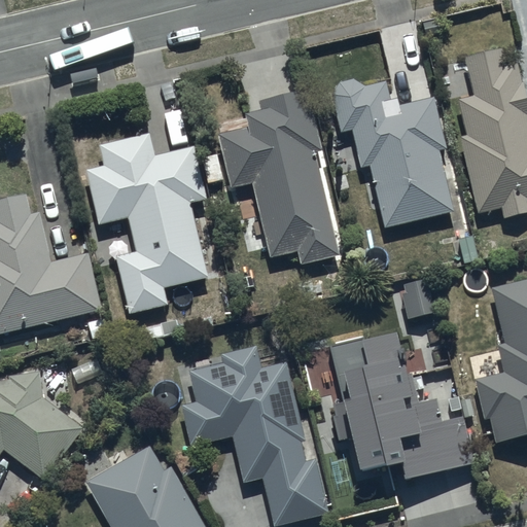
[(501,45),(463,55),(472,94),(457,97),(465,133),(458,134),(471,191),(467,192),(470,206),(475,205),(477,211),(500,206),(502,216),(526,210),(526,102),(517,61),(505,63),(501,45)]
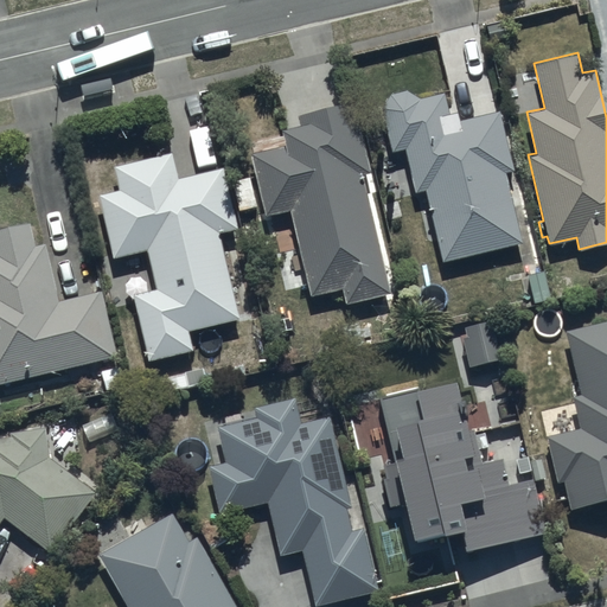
[(443,260),(522,240),(504,171),(515,168),(498,108),(460,119),(458,110),(448,113),(443,91),(420,97),(404,89),(390,93),(382,107),(393,149),(403,147),(415,190),(422,189),(426,187),(443,260)]
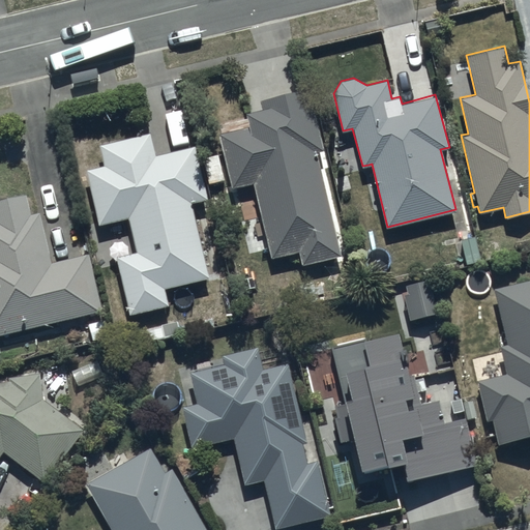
[(341,254),(315,150),(323,148),(307,87),(260,99),(262,108),(245,112),(248,125),(218,134),(232,186),(253,181),(266,234),(253,237),(259,259),(298,249),(301,264),(341,254)]
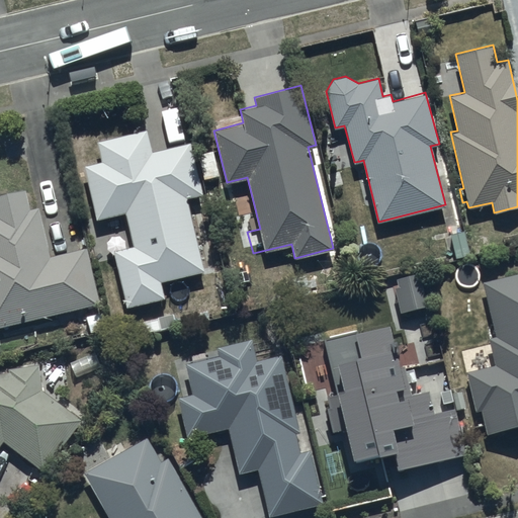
[(148,128),(97,140),(101,161),(84,165),(96,218),(125,211),(133,244),(113,249),(125,306),(163,297),(160,280),(202,270),(186,196),(201,193),(190,142),(152,150),(148,128)]
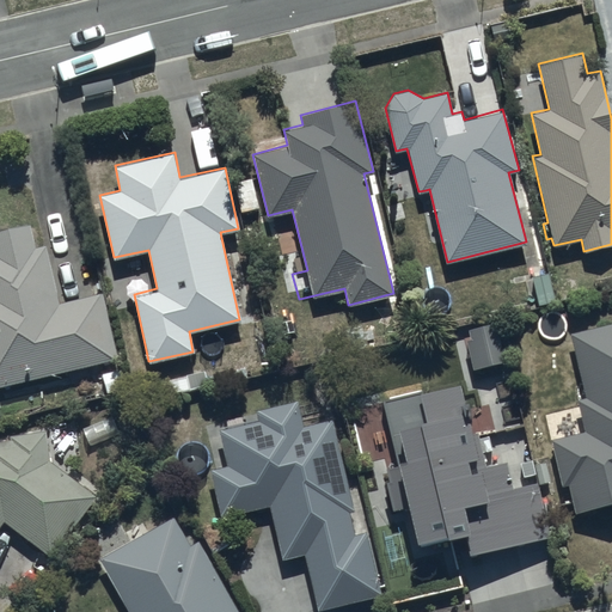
[(0,384),(117,357),(102,291),(59,301),(46,244),(35,246),(30,222),(0,228),(0,384)]
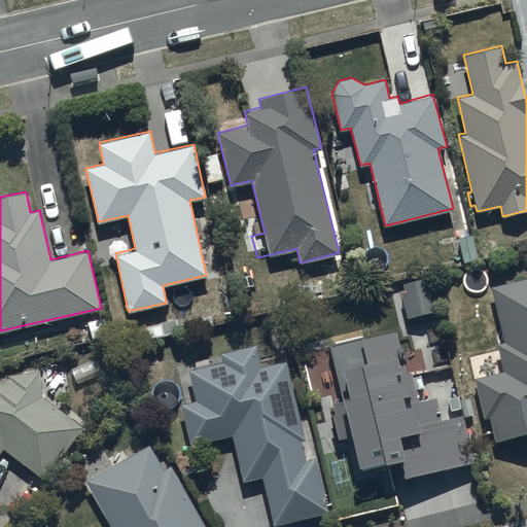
[(433,309),(425,277),(402,282),(405,291),(401,292),(407,316),(433,309)]
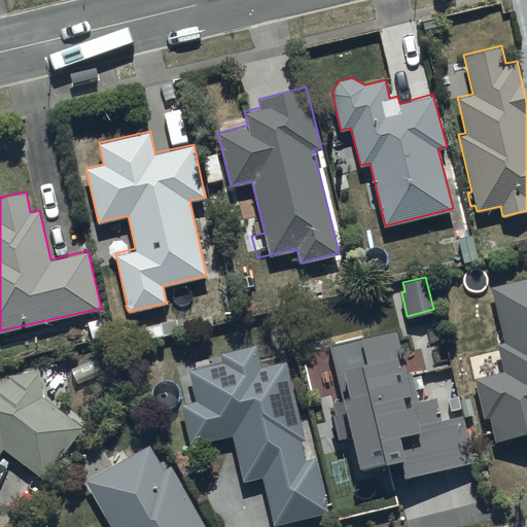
[(526,277),(490,286),(503,342),(497,343),(498,351),(469,358),(485,418),(489,417),(494,438),(526,430),(526,277)]
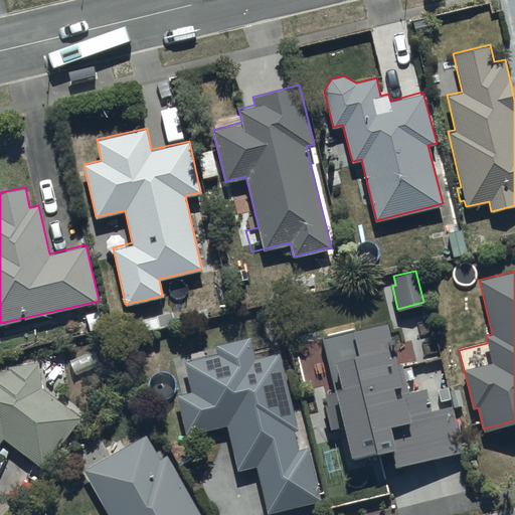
[(398,311),(320,330),(330,369),(318,372),(319,376),(304,380),(312,415),(317,414),(329,468),(344,465),(350,489),(376,483),(372,468),(413,458),(416,472),(430,469),(421,439),(435,436),(420,376),(403,380),(401,369),(412,367),(398,311)]
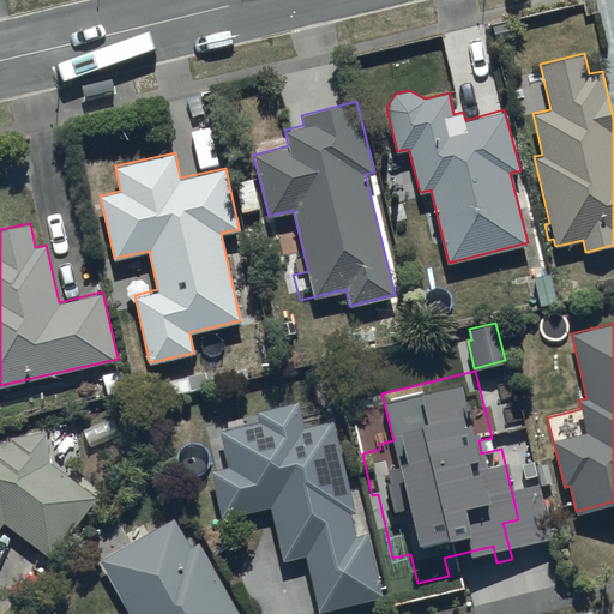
[(348,483),(332,417),(304,426),(298,401),(256,411),(257,416),(206,428),(216,469),(211,470),(222,517),(270,506),(283,560),(305,554),(318,611),(350,603),(353,613),(378,613),(374,597),(383,595),(369,541),(373,540),(360,480),(348,483)]
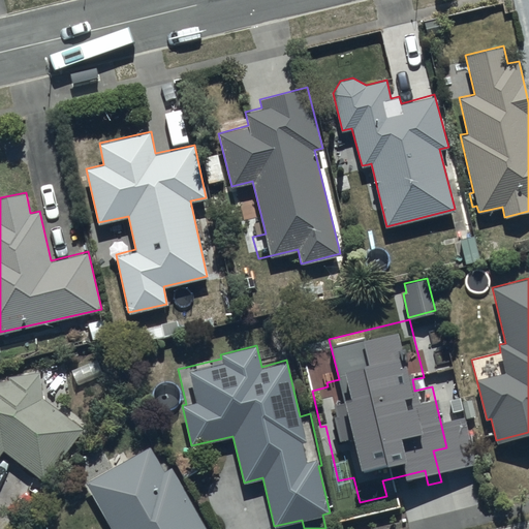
[(0,453),(3,449),(41,479),(86,424),(54,399),(51,403),(42,397),(39,372),(8,374),(0,376),(0,453)]
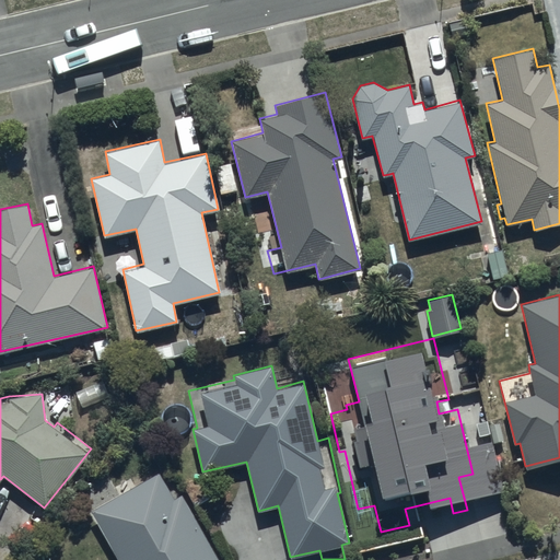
[(121,492),(90,510),(118,559),(218,559),(182,494),(174,498),(159,471),(133,486),(130,479),(118,486),(121,492)]
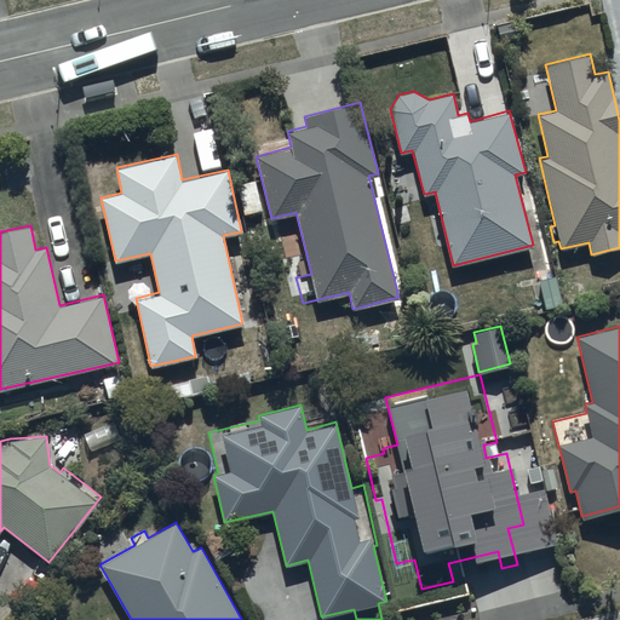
All buildings are outlined.
